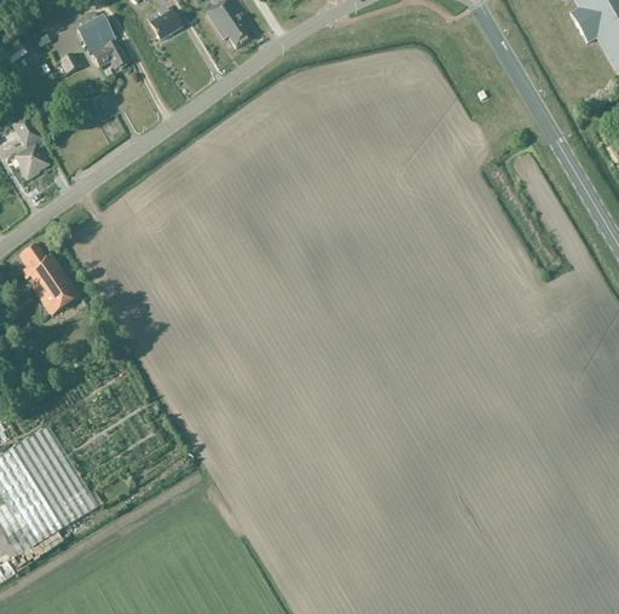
[(236,46),(252,36),(244,24),(248,22),(233,0),(219,0),(204,10),(224,38),(229,35),(236,46)]
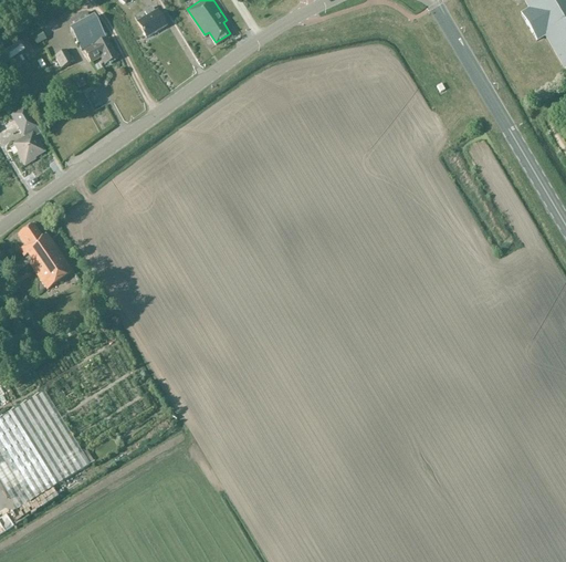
[(565,68),(565,66),(565,0),(526,0),(530,7),(522,11),(537,38),(545,32),(565,68)]
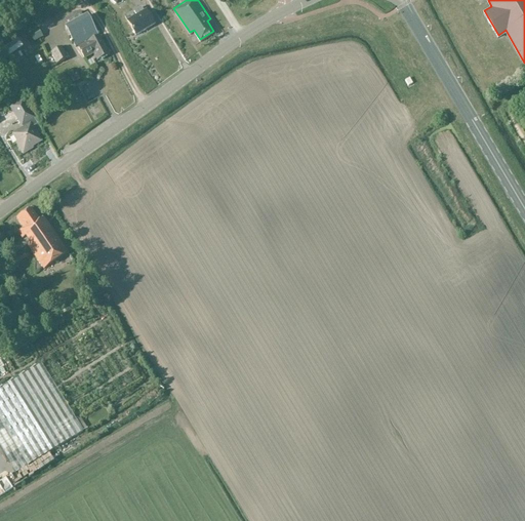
[(135,33),(155,22),(147,7),(144,8),(142,4),(133,8),(136,12),(127,17),(135,33)]
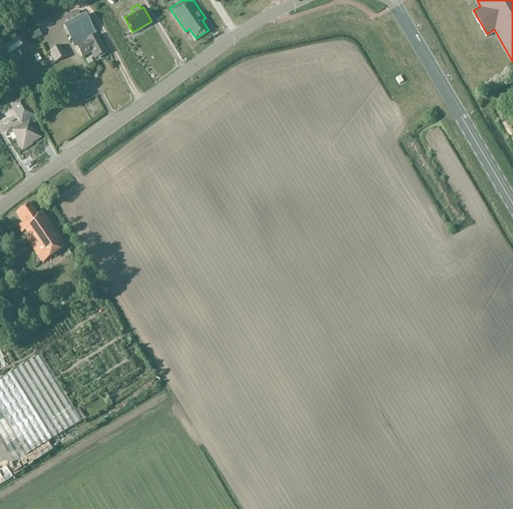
[(63,24),(73,43),(96,31),(85,12),(63,24)]
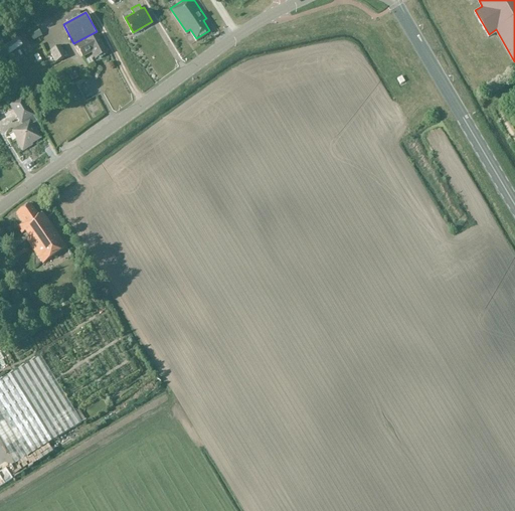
[(29,32),(33,37),(41,32),(38,27),(29,32)]
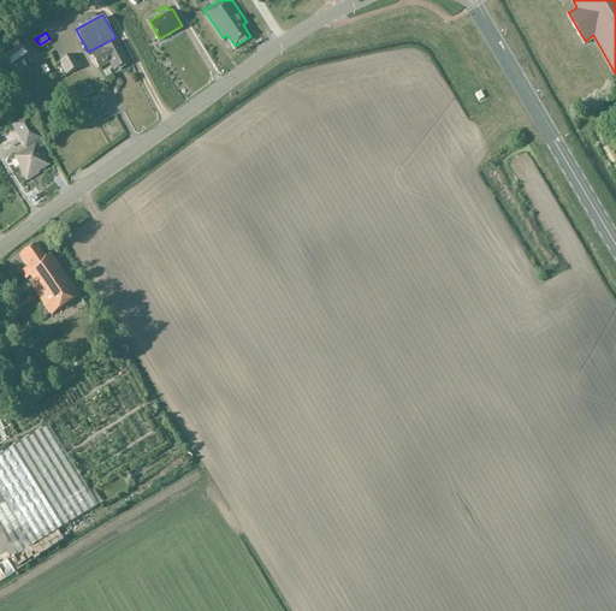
[(19,57),(31,43),(27,39),(15,52),(19,57)]
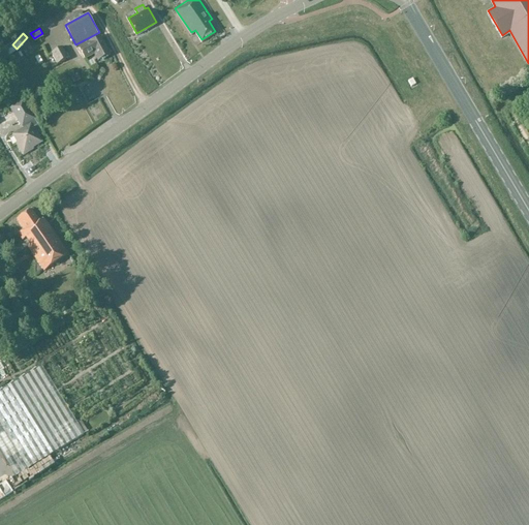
[(98,58),(110,52),(100,33),(79,44),(85,56),(94,51),(98,58)]
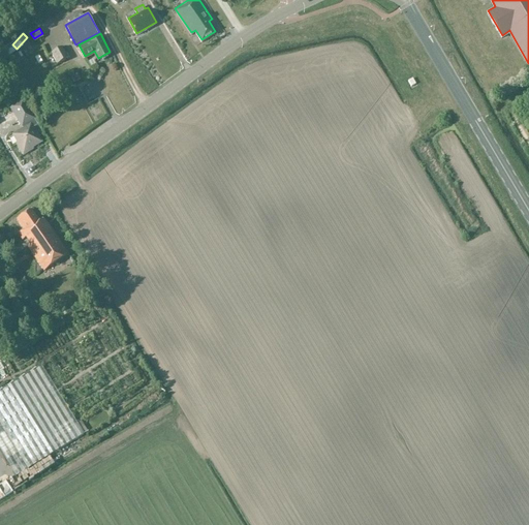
[(68,56),(62,45),(52,53),(58,62),(68,56)]
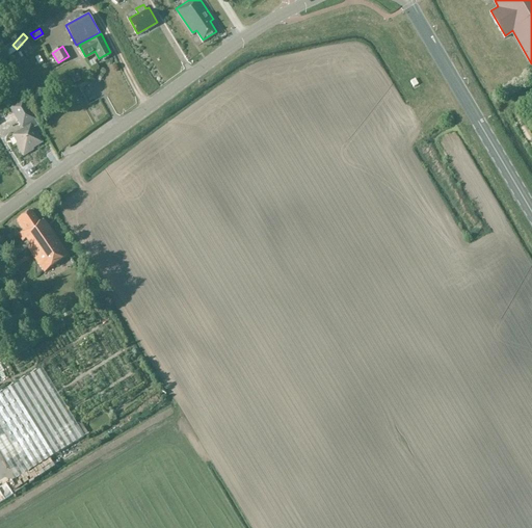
[(74,79),(71,74),(64,78),(68,83),(74,79)]
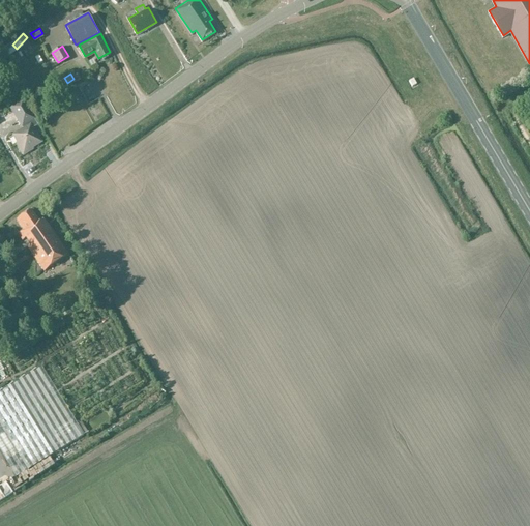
[(38,122),(30,109),(23,97),(10,105),(23,126),(12,133),(17,140),(17,141),(23,152),(32,147),(32,146),(41,140),(33,125),(38,122)]
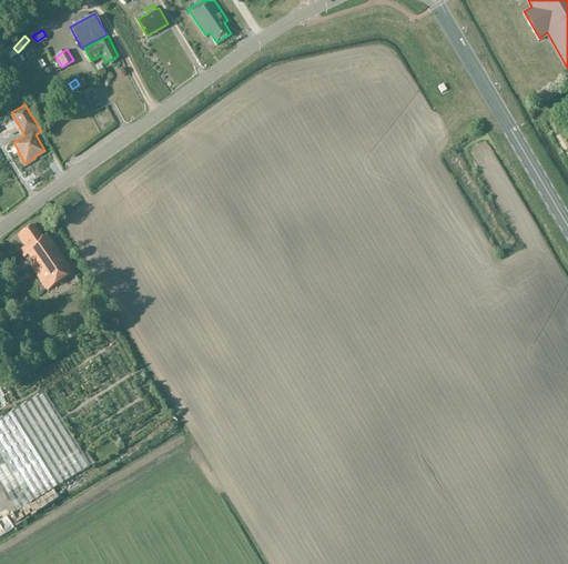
[(33,222),(18,233),(24,243),(19,247),(23,254),(28,252),(32,260),(29,262),(47,288),(73,270),(48,231),(42,235),(33,222)]
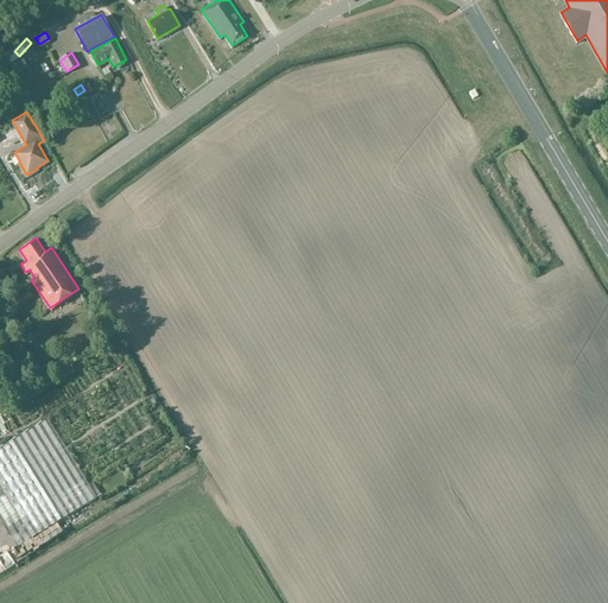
[(19,303),(31,294),(26,289),(14,297),(19,303)]
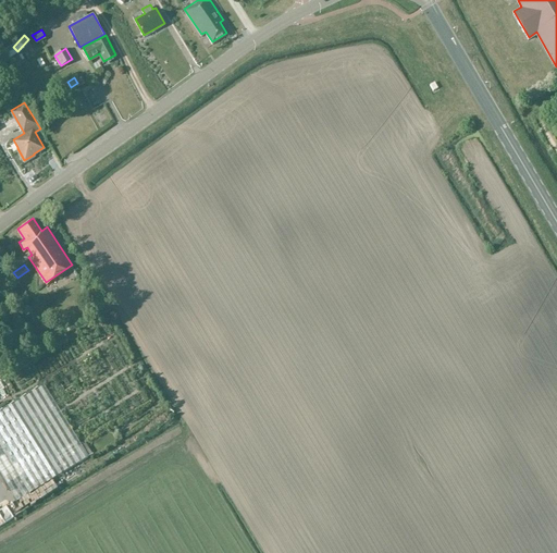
[(44,382),(8,405),(0,409),(0,471),(17,499),(93,452),(86,441),(82,444),(44,382)]
